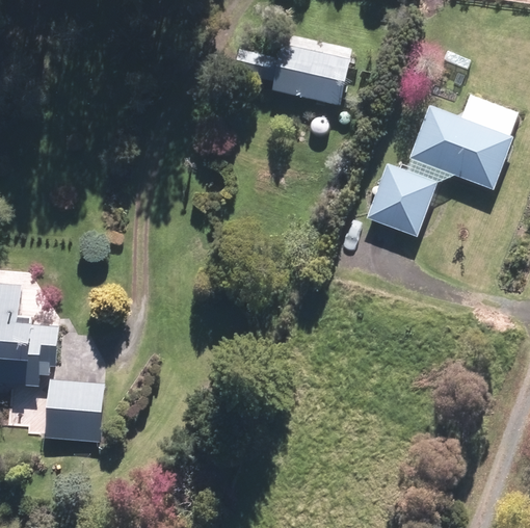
[(350,59),(282,43),(277,57),(244,49),(239,73),(274,82),(272,88),(340,105),(350,59)]
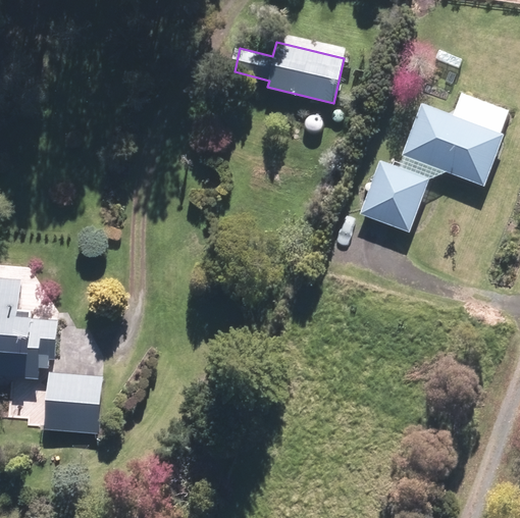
[(483,186),(504,136),(421,104),(402,154),(483,186)]
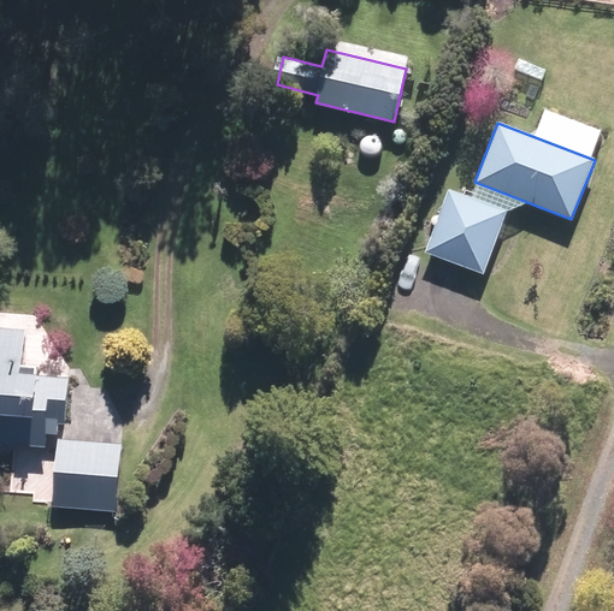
[(506,212),(448,190),(424,251),(482,274),(506,212)]
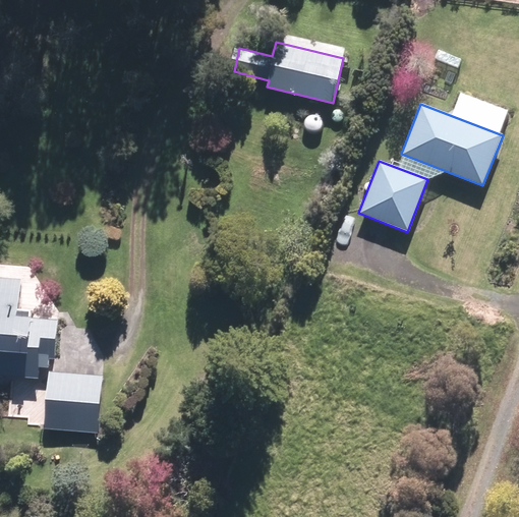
[(17,309),(20,274),(0,272),(0,369),(39,374),(40,361),(48,362),(49,354),(54,354),(57,314),(31,312),(32,310),(17,309)]
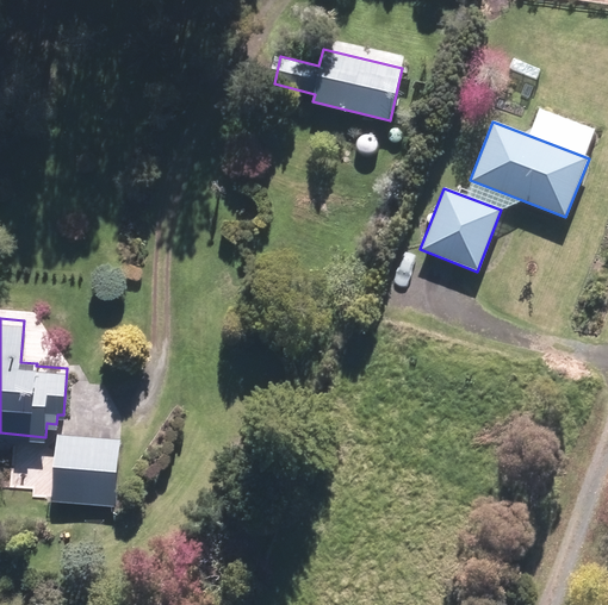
[(119,432),(57,428),(51,497),(115,501),(119,432)]
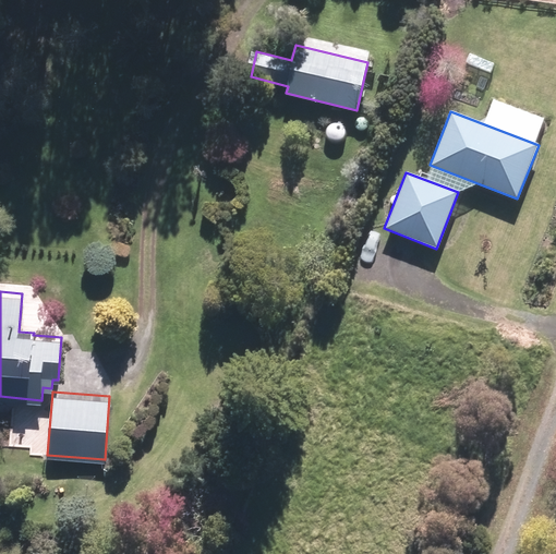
All buildings are outlined.
